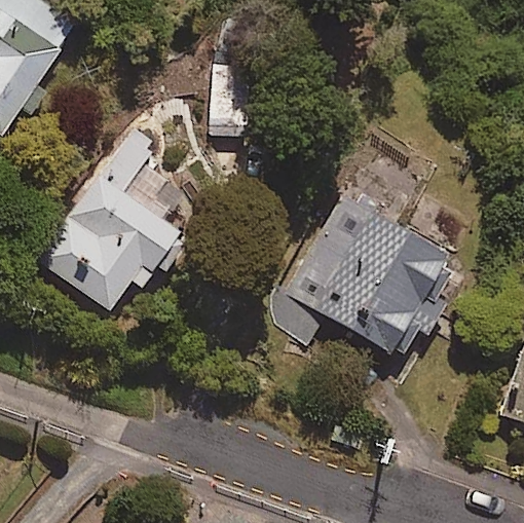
[(0,0),(0,132),(71,17),(42,0),(0,0)]
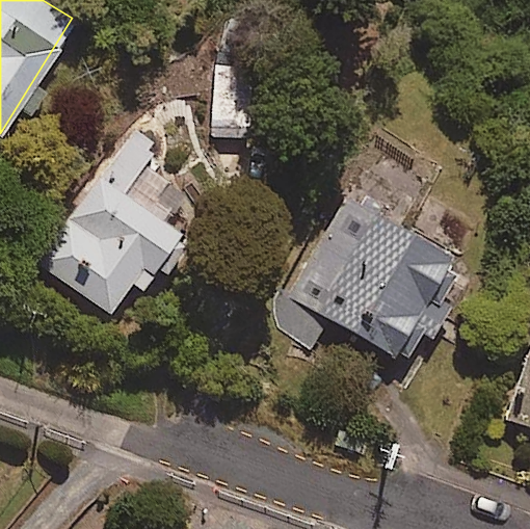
[(252,70),(214,68),(210,137),(248,138),(252,70)]
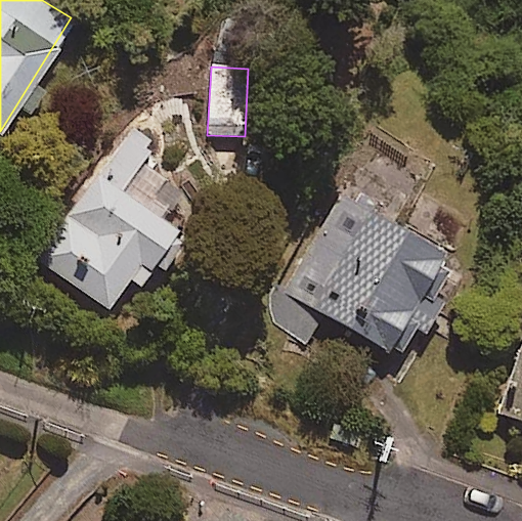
[(114,313),(196,197),(143,160),(153,147),(128,129),(37,259),(114,313)]
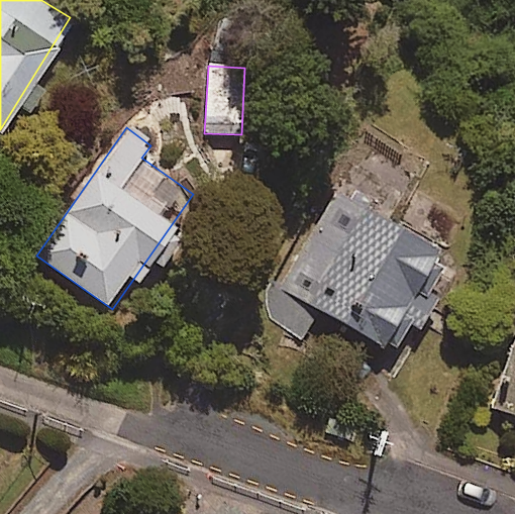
[(458,255),(338,188),(282,288),(402,355),(458,255)]
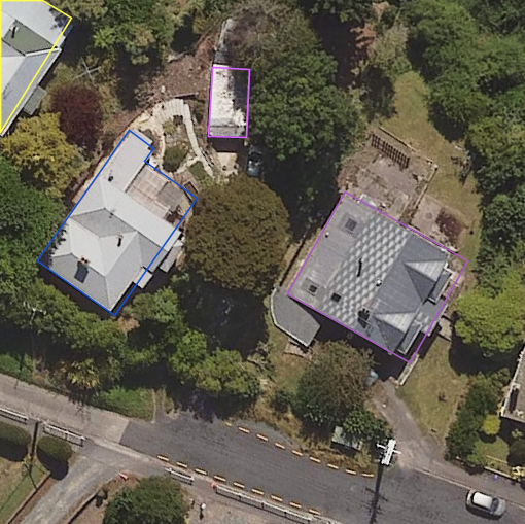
[(524,344),(500,411),(524,419),(524,344)]
